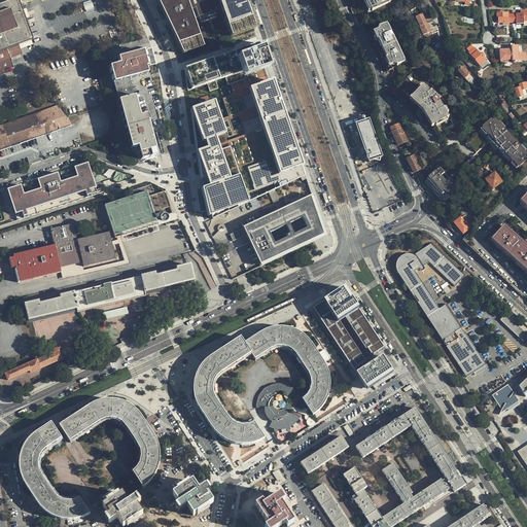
[(20,11),(14,0),(0,0),(0,72),(13,68),(6,49),(31,40),(20,11)]
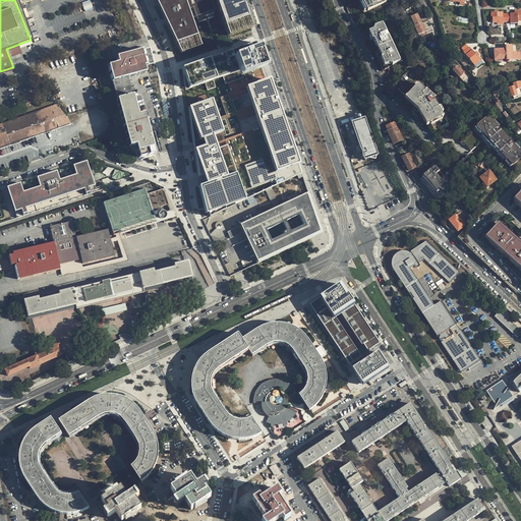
[(14,0),(19,11),(31,7),(30,4),(39,0),(14,0)]
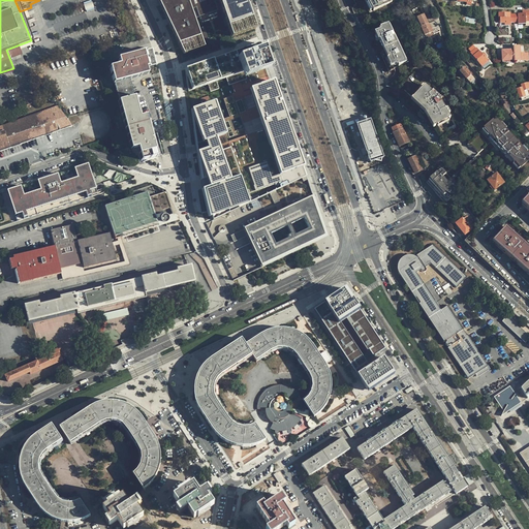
[(86,11),(95,8),(91,0),(83,3),(86,11)]
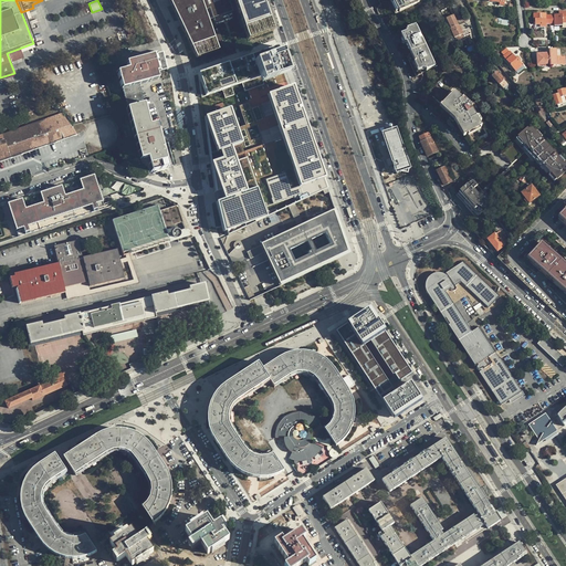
[(168,0),(197,58),(219,50),(208,20),(237,10),(247,40),(274,31),(262,0),(168,0)]
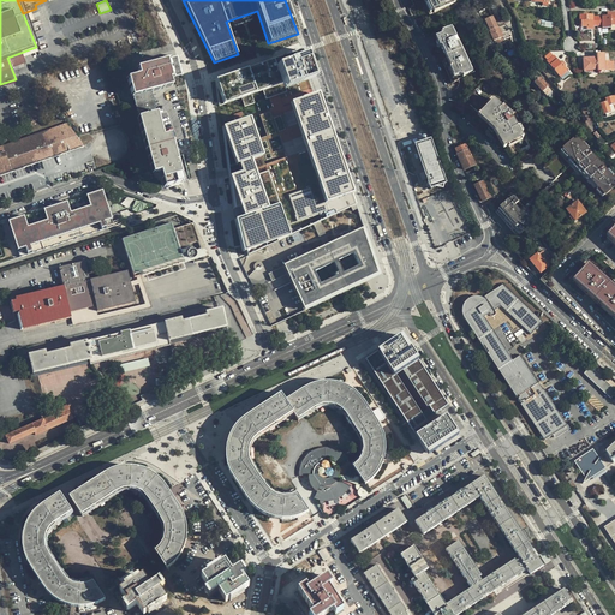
[(428,0),(434,12),(455,1),(454,0),(428,0)]
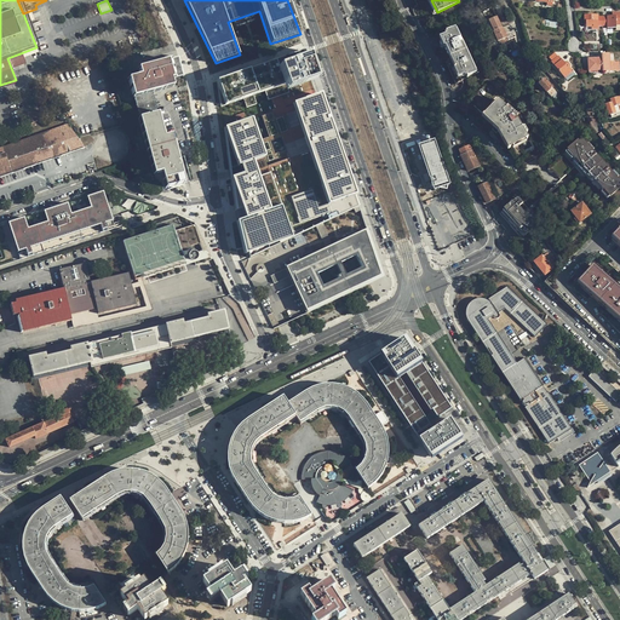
[(612,17),(603,16),(602,24),(607,24),(607,26),(615,26),(615,23),(619,23),(619,11),(615,11),(615,17),(612,17)]
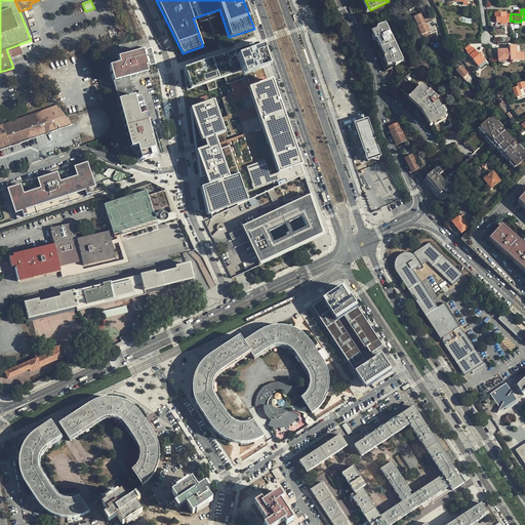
[(510,21),(511,13),(506,13),(506,12),(494,12),(494,17),(495,17),(496,21),(496,22),(499,22),(499,24),(506,24),(506,19),(510,21)]
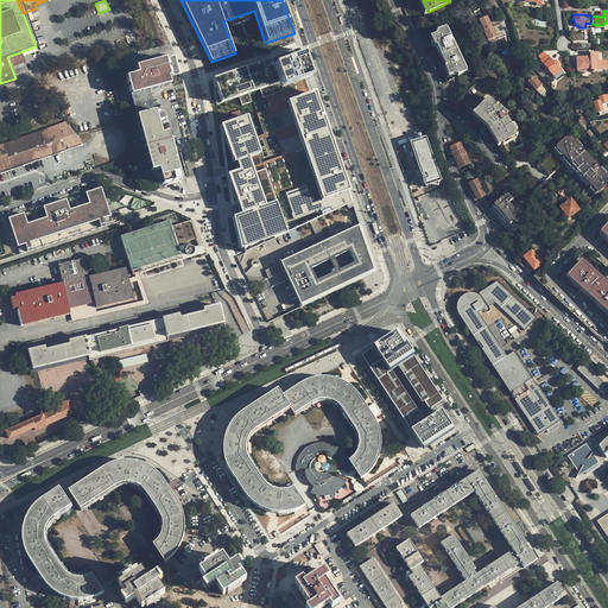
[(493,26),(488,16),(481,19),(487,30),(485,31),(489,40),(499,36),(494,26),(493,26)]
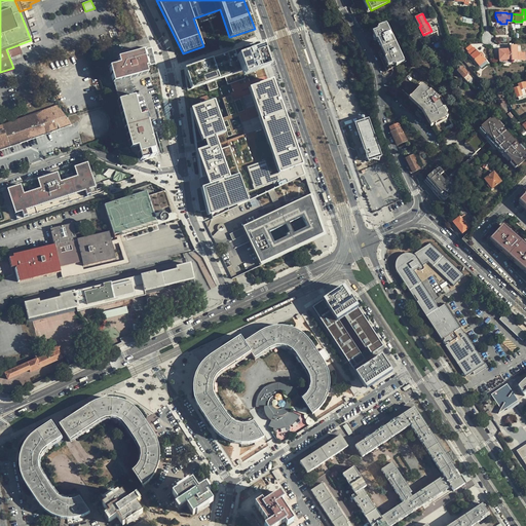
[(404,62),(386,23),(378,27),(379,29),(370,34),(374,44),(375,45),(376,45),(378,45),(381,43),(383,47),(379,49),(378,50),(378,52),(385,68),(386,70),(404,62)]
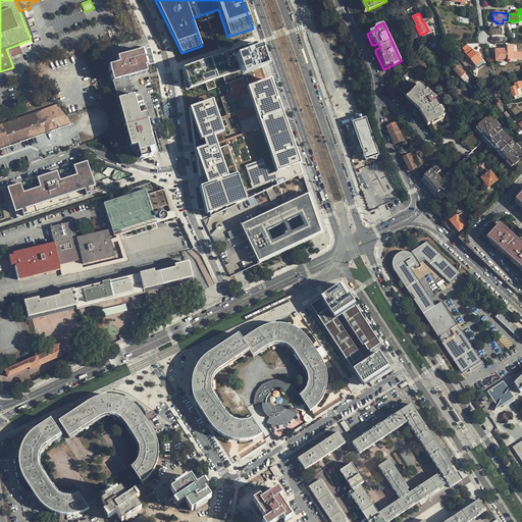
[(233,51),(184,68),(186,90),(205,84),(207,91),(215,88),(213,81),(222,77),(225,85),(243,79),(241,71),(263,63),(256,43),(233,51)]
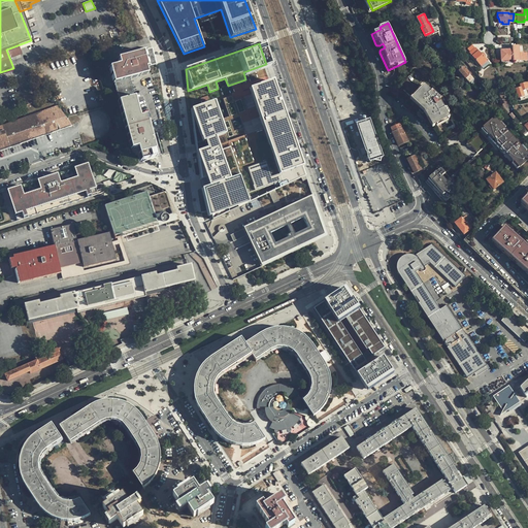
[(510,45),(510,46),(510,48),(503,48),(499,50),(500,59),(502,59),(512,59),(522,59),(522,51),(518,51),(518,45),(510,45)]
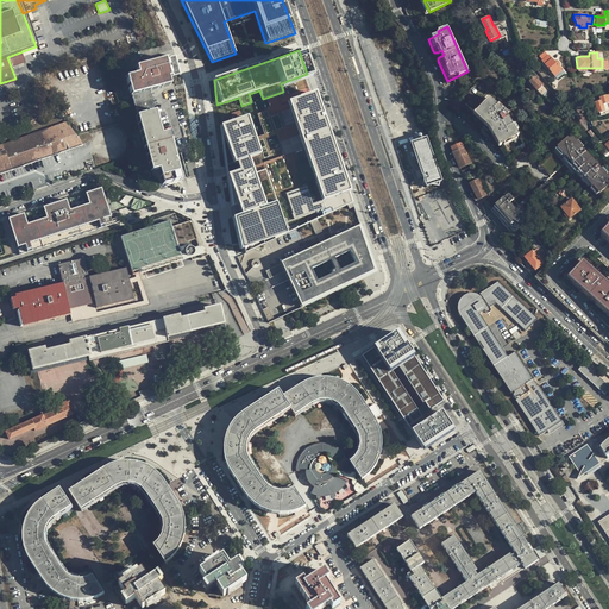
[(181,181),(170,138),(162,140),(161,133),(149,90),(170,85),(168,76),(180,73),(175,54),(135,64),(137,73),(125,76),(126,80),(119,82),(120,86),(117,87),(120,99),(130,96),(151,170),(142,174),(144,181),(146,181),(146,184),(154,182),(155,186),(157,187),(181,181)]
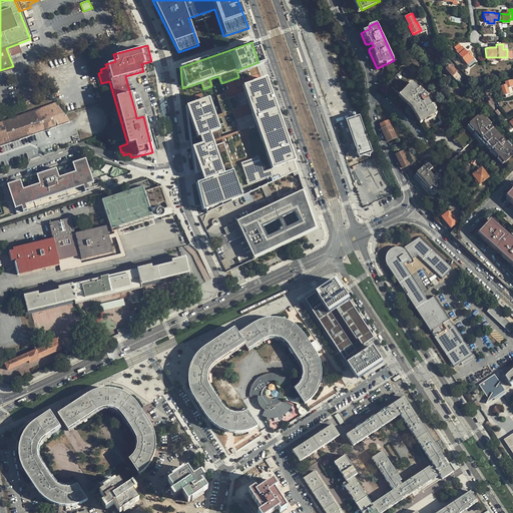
[(471,55),(464,47),(458,52),(459,53),(458,54),(459,56),(460,55),(468,64),(467,65),(469,66),(476,59),(471,55)]
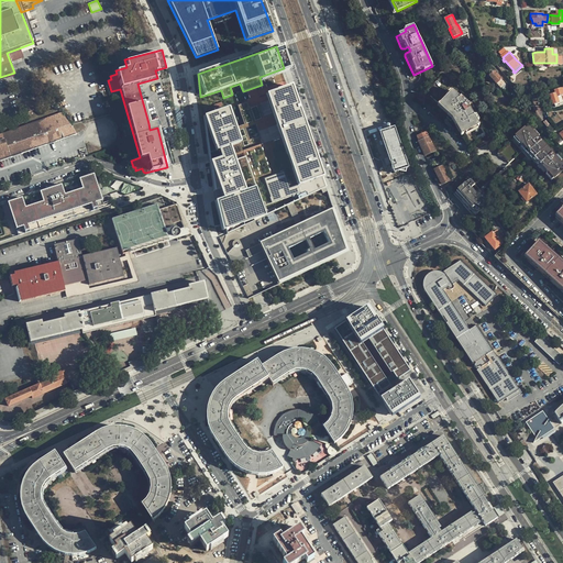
[(505,84),(494,72),(489,77),(497,87),(499,89),(505,84)]
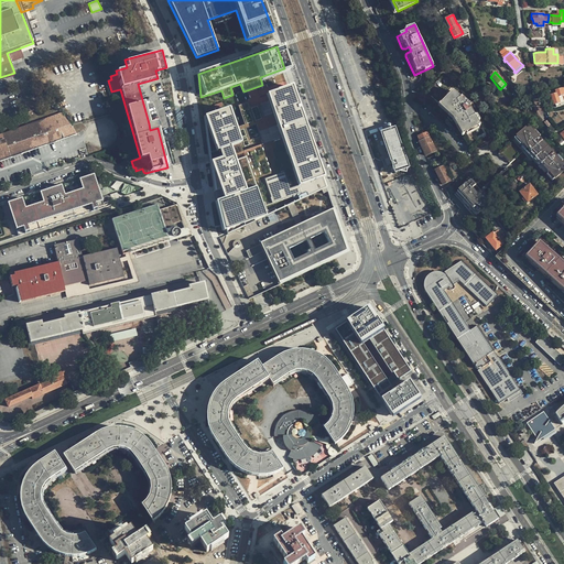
[(563,86),(562,88),(561,87),(556,88),(555,88),(548,91),(549,95),(550,95),(554,104),(555,104),(556,106),(561,105),(560,104),(563,101),(563,86)]
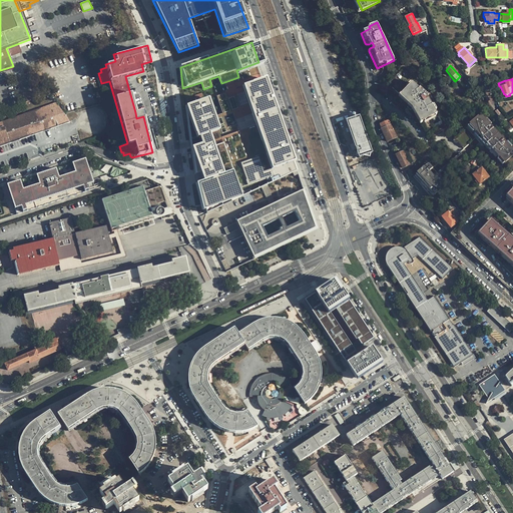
[(280,120),(265,79),(241,87),(247,103),(239,106),(235,94),(226,97),(225,92),(215,96),(221,113),(212,116),(206,99),(185,106),(190,140),(193,139),(196,146),(191,148),(195,174),(200,172),(202,180),(196,182),(202,210),(204,209),(206,213),(241,197),(237,186),(245,183),(246,186),(273,176),(275,181),(297,171),(288,144),(280,120)]
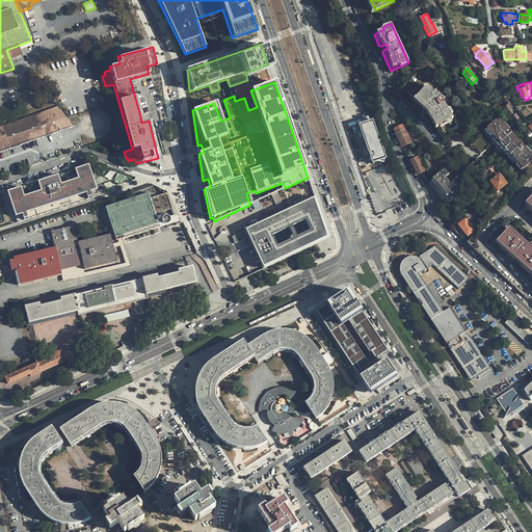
[(427,85),(415,98),(425,108),(428,110),(436,127),(445,123),(452,118),(448,109),(444,102),(443,101),(444,99),(443,98),(442,99),(427,85)]
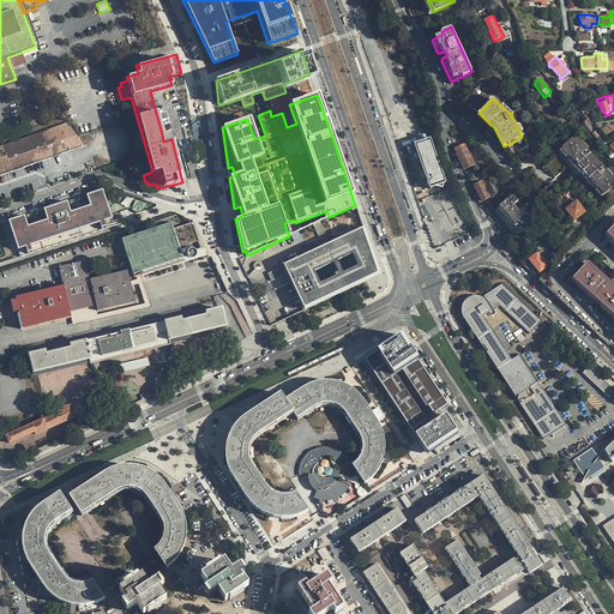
[(0,170),(66,149),(59,126),(0,146),(0,170)]
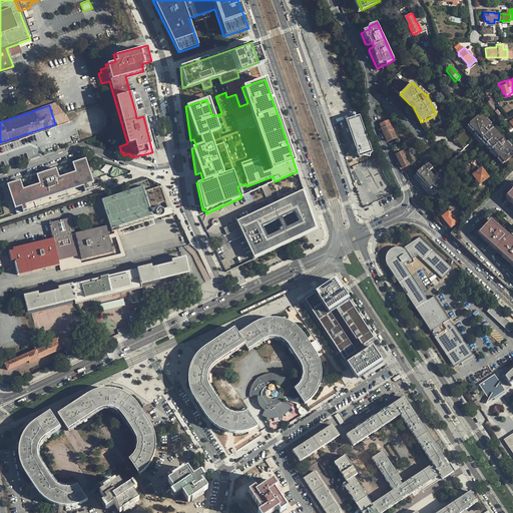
[(136,118),(143,116),(141,110),(135,112),(136,118)]
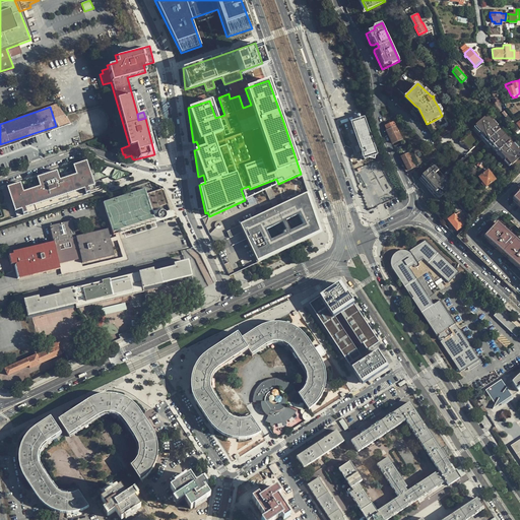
[(505,112),(502,114),(506,119),(507,119),(508,121),(511,119),(505,112)]
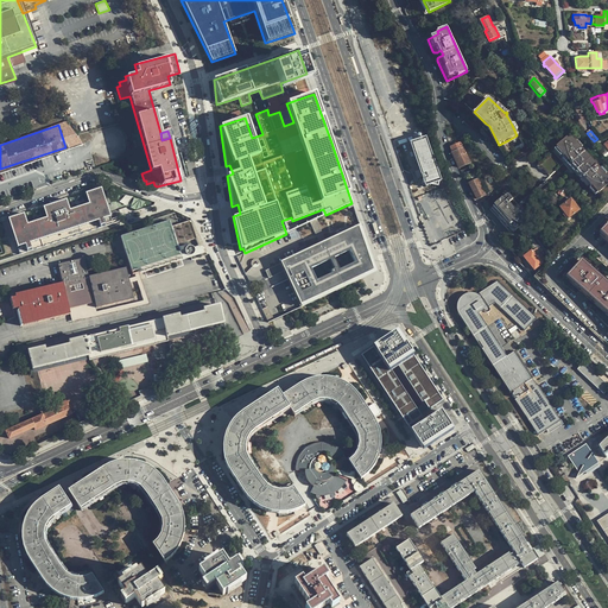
[(607,181),(607,177),(570,132),(556,144),(597,191),(607,181)]
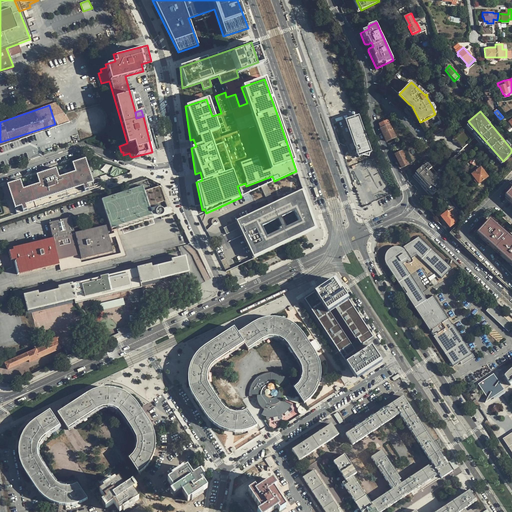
[(359,158),(372,153),(360,115),(346,119),(359,158)]
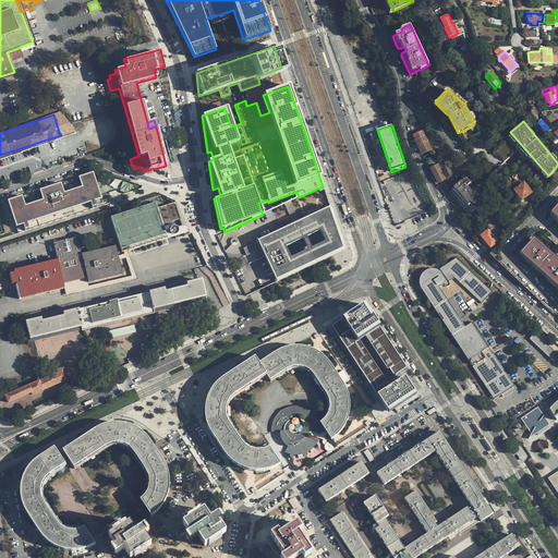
[(419,131),(412,134),(411,135),(420,154),(432,148),(422,128),(419,130),(419,131)]
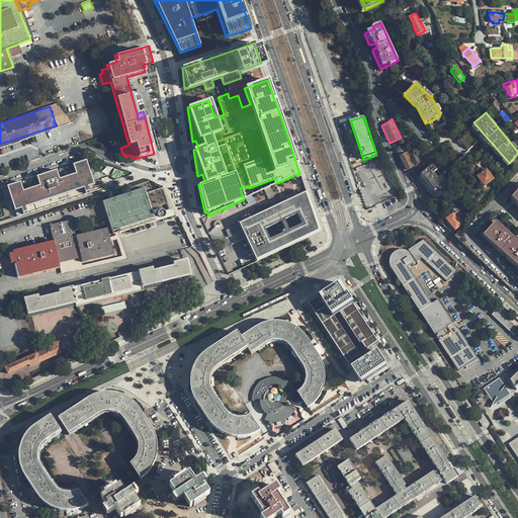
[(0,148),(57,128),(56,125),(0,144),(0,148)]
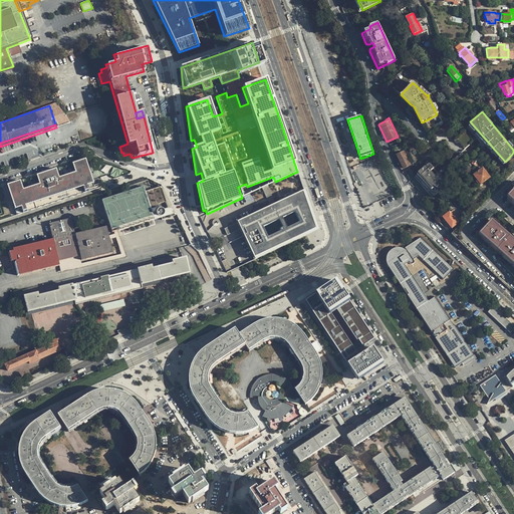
[(401,144),(399,140),(389,145),(394,156),(396,155),(403,152),(404,151),(404,149),(396,153),(393,148),(401,144)]
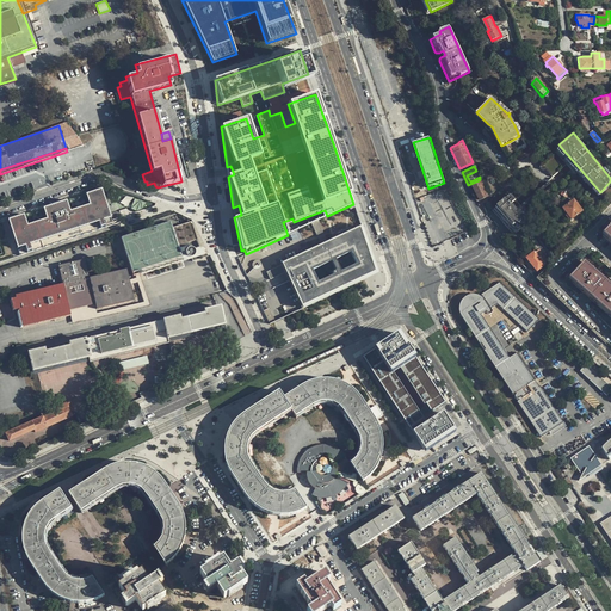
[(480,177),(476,171),(467,176),(470,181),(480,177)]
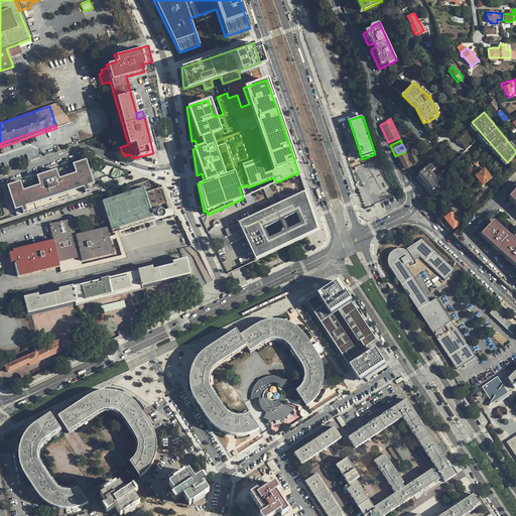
[(397,155),(404,169),(411,165),(404,152),(397,155)]
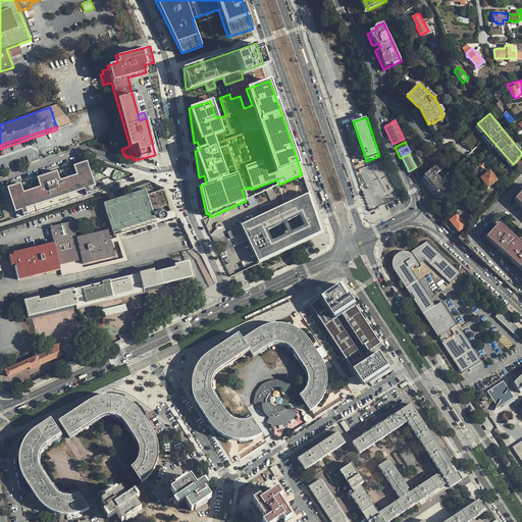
[(400,158),(406,172),(409,171),(402,157),(400,158)]
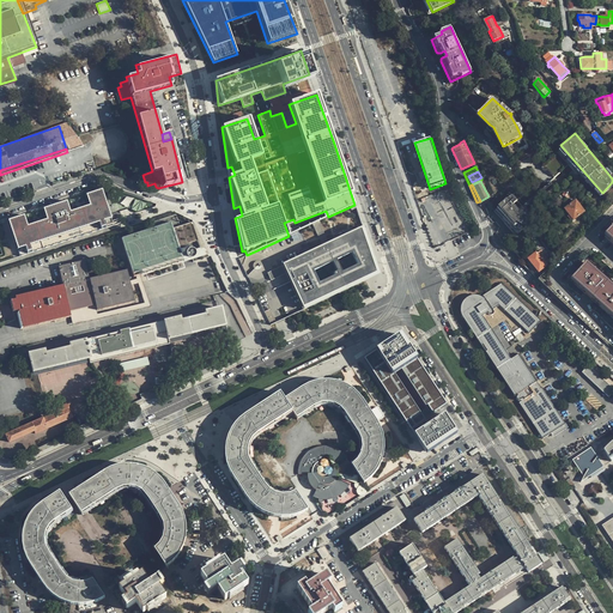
[(105,222),(95,190),(84,195),(87,206),(68,212),(65,201),(42,210),(46,220),(26,226),(22,216),(6,220),(18,256),(115,225),(113,219),(105,222)]
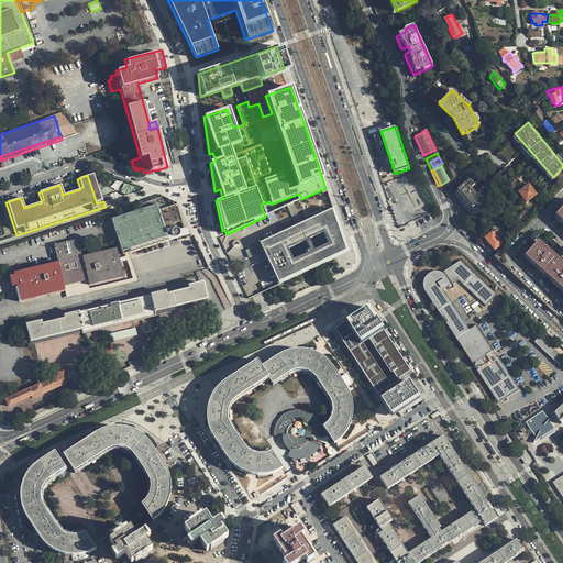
[(472,189),(475,186),(470,179),(456,191),(476,214),(490,202),(483,194),(478,197),(472,189)]
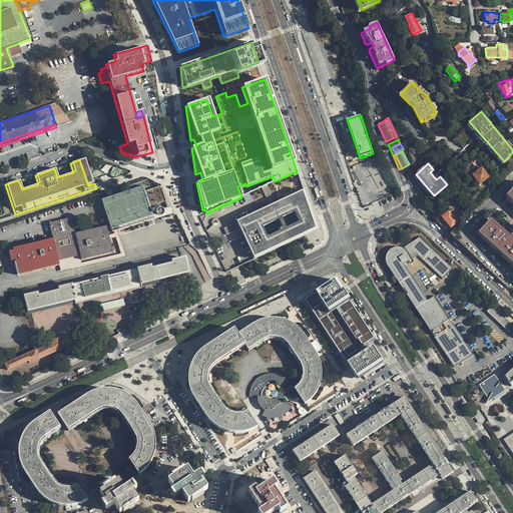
[(489,178),(481,168),(470,177),(473,181),(472,183),(474,186),(476,185),(477,186),(486,178),(487,179),(489,178)]
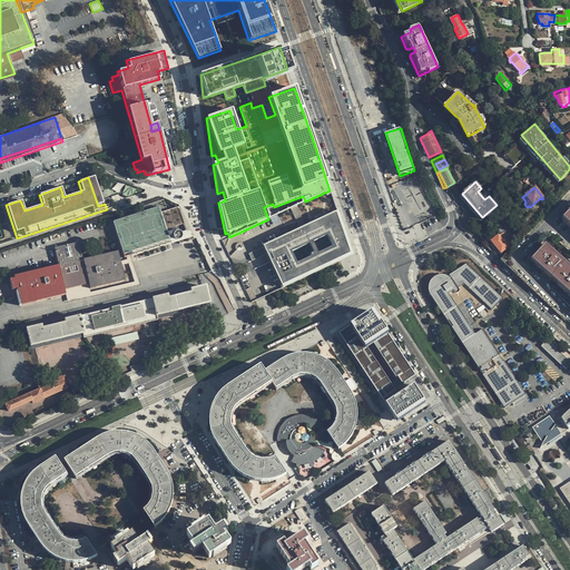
[(489,196),(481,188),(478,192),(484,199),(489,196)]
